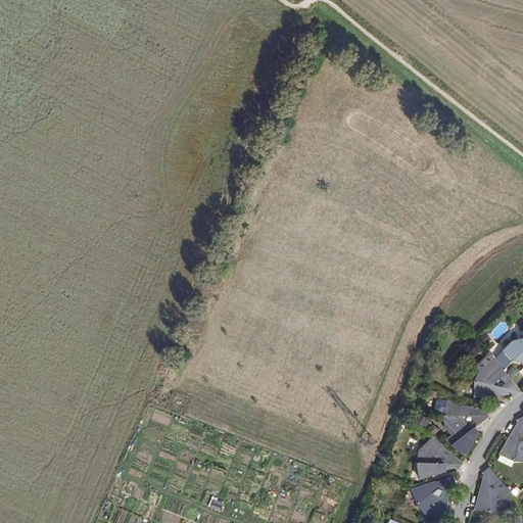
[(477,376),(476,377),(477,396),(512,394),(514,397),(521,391),(502,368),(518,358),(522,359),(522,360),(522,337),(513,338),(506,344),(508,347),(493,357),(496,360),(492,364),(488,361),(482,370),(480,369),(477,376)]
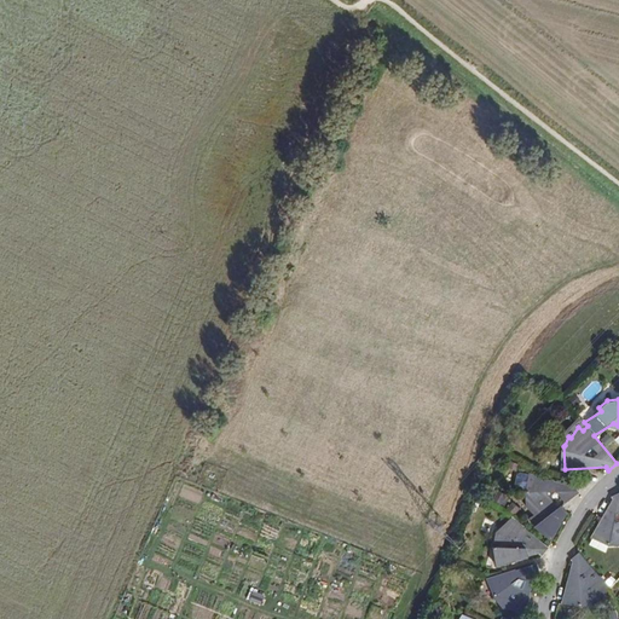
[(568,437),(571,438),(578,427),(583,431),(588,426),(584,422),(580,418),(573,423),(565,437),(568,437)]
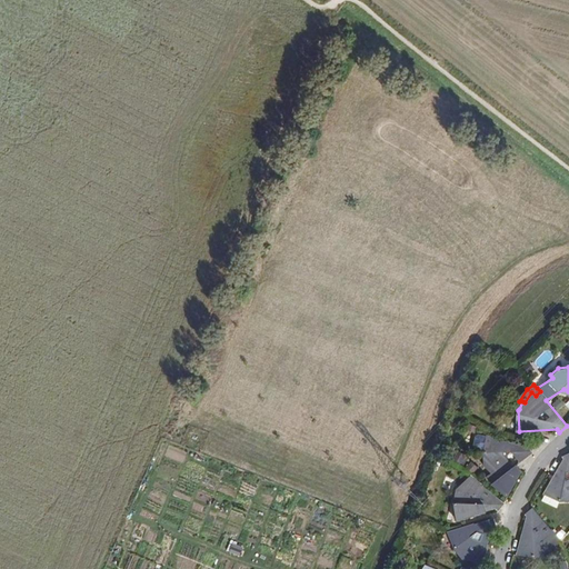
[(568,408),(559,397),(552,402),(567,420),(568,417),(568,408)]
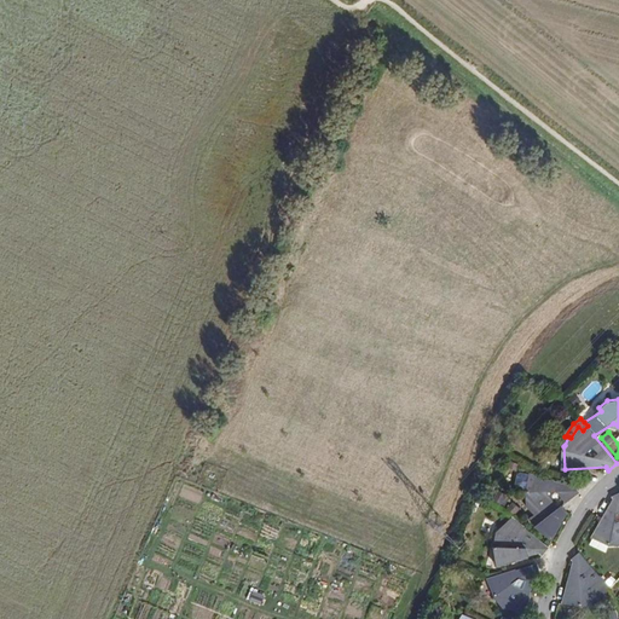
[(582,492),(574,484),(572,485),(527,474),(521,493),(524,505),(527,507),(530,513),(536,513),(543,521),(582,492)]
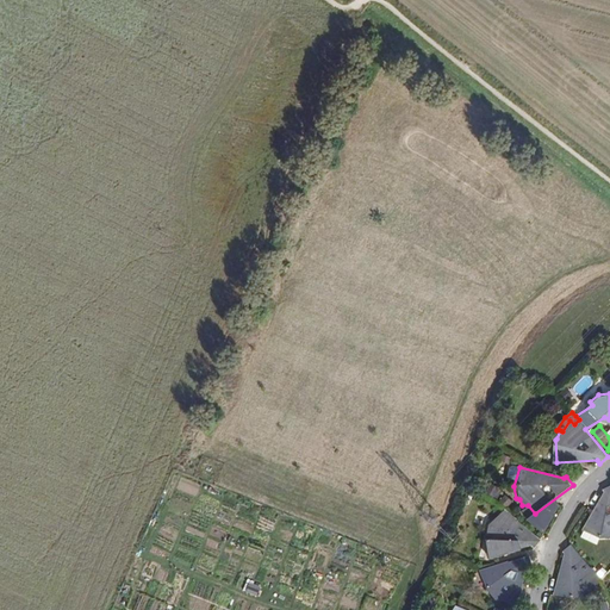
[(603,493),(593,510),(583,529),(596,539),(609,541),(609,484),(602,489),(603,493)]
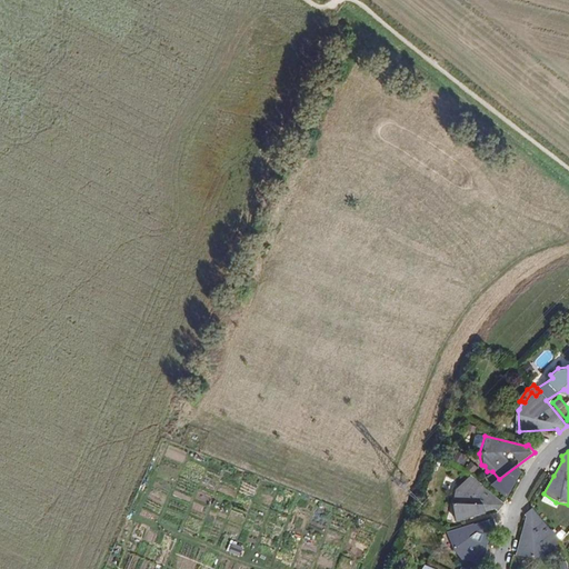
[(465,455),(460,460),(473,472),(479,466),(465,455)]
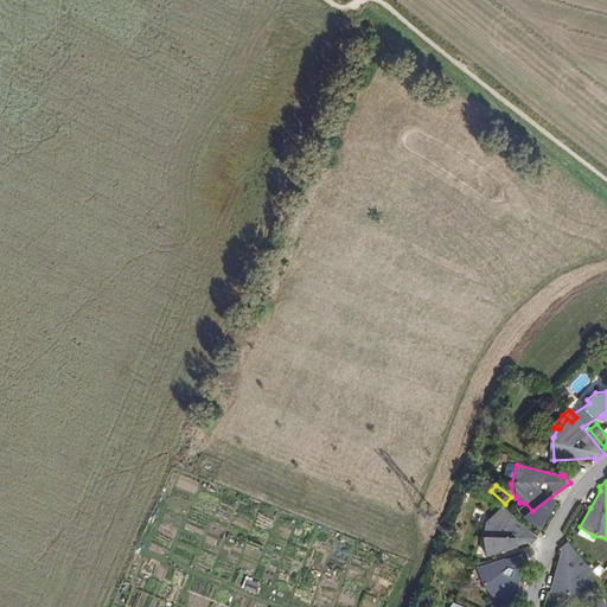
[(538,537),(500,510),(494,517),(491,517),(486,525),(483,525),(481,536),(486,555),(526,544),(531,547),(538,537)]
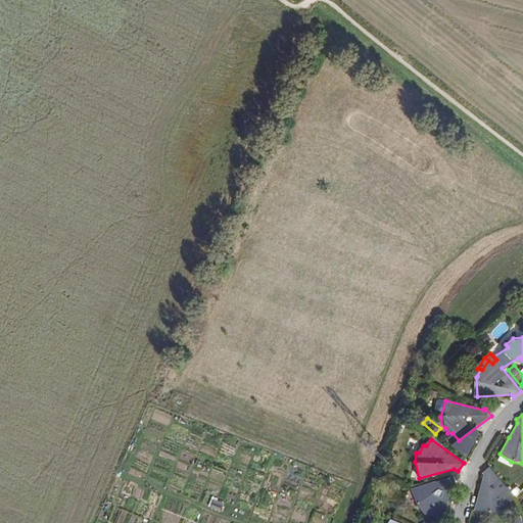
[(483,475),(474,509),(491,514),(501,512),(502,509),(505,509),(509,507),(508,504),(513,497),(488,466),(480,472),(483,475)]
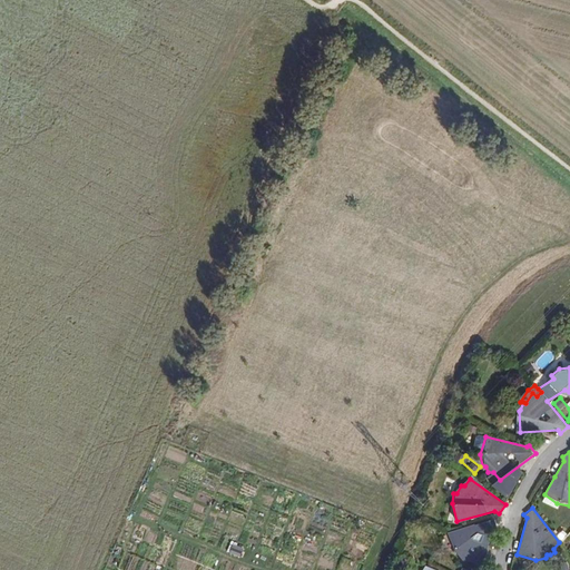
[(495,519),(458,531),(450,533),(453,548),(461,558),(463,556),(471,562),(474,560),(483,564),(493,530),(499,529),(495,519)]
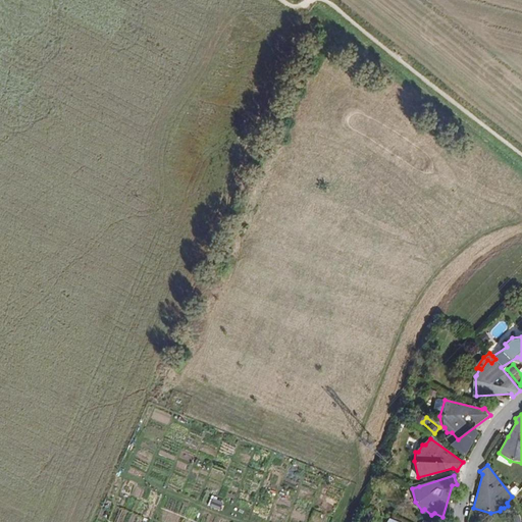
[(214,498),(211,507),(220,510),(223,502),(214,498)]
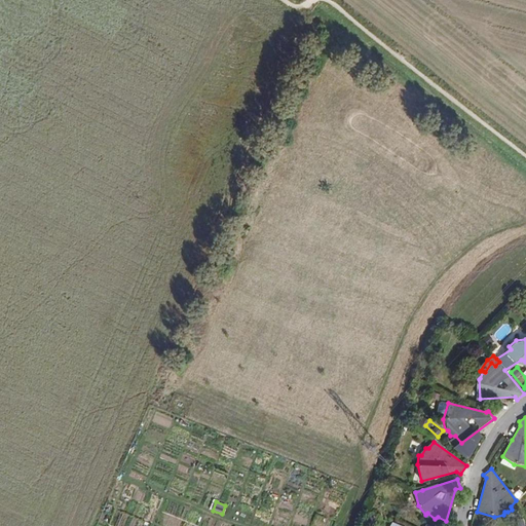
[(371,514),(369,521),(379,525),(380,525),(383,519),(371,514)]
